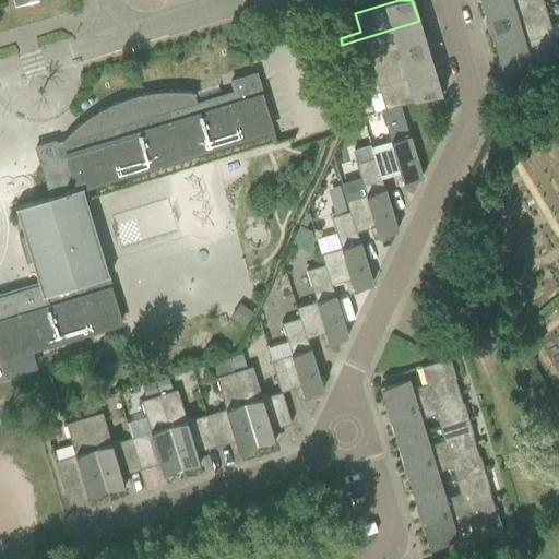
[(487,0),(480,2),(487,26),(545,9),(542,0),(487,0)]
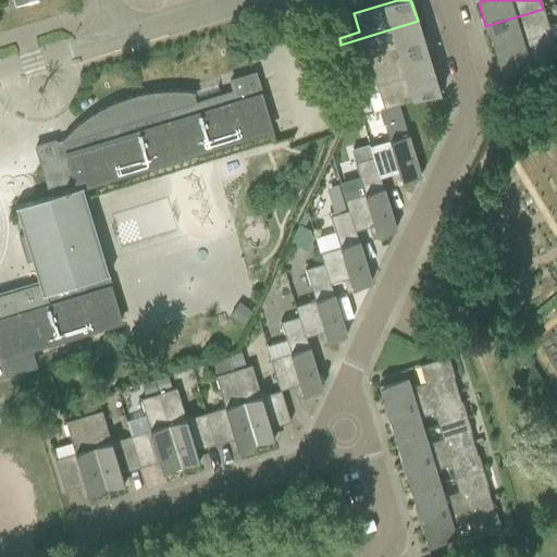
[(543,9),(485,26),(493,50),(556,29),(556,23),(547,26),(543,9)]
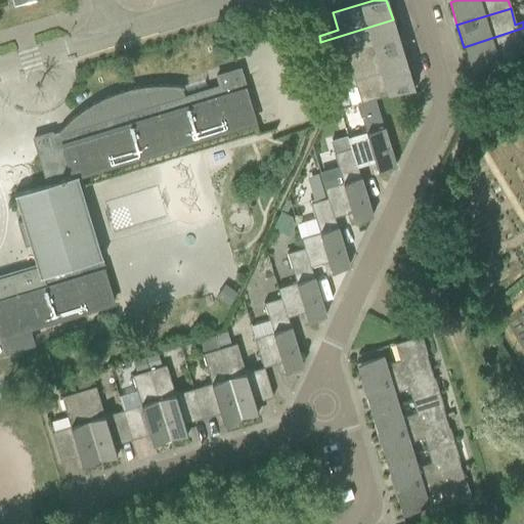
[(399,42),(393,19),(320,42),(322,47),(341,42),(346,58),(399,42)]
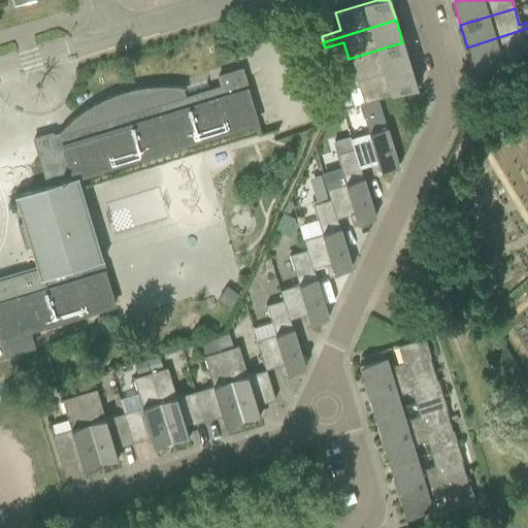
[(527,28),(467,47),(474,69),(471,70),(472,71),(527,54),(523,36),(527,34),(527,28)]
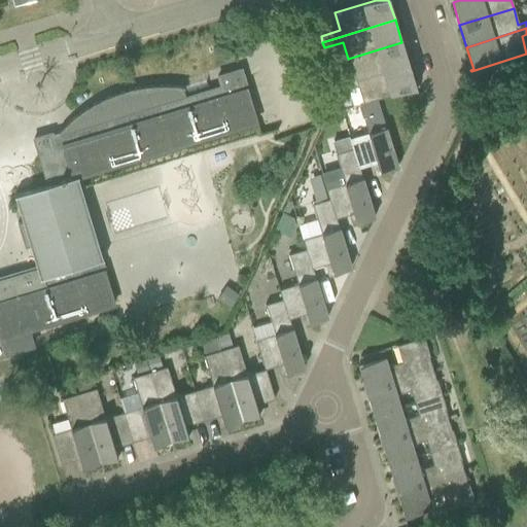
[(401,42),(348,59),(353,75),(335,80),(337,86),(409,65),(401,42)]
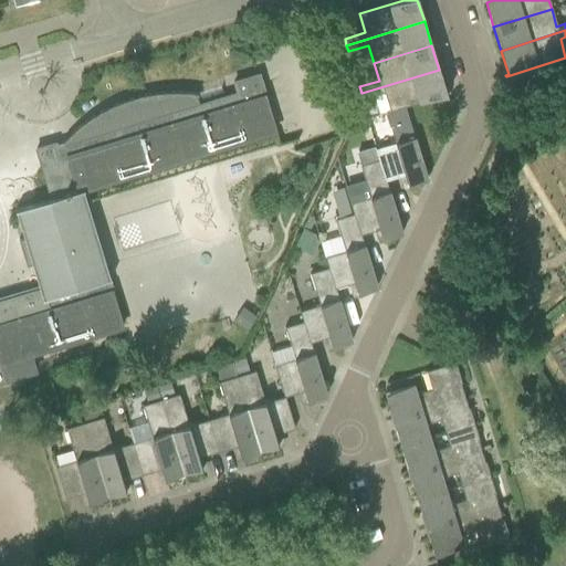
[(439,70),(362,93),(363,100),(384,93),(388,111),(389,111),(405,106),(405,107),(449,93),(449,92),(446,93),(439,70)]
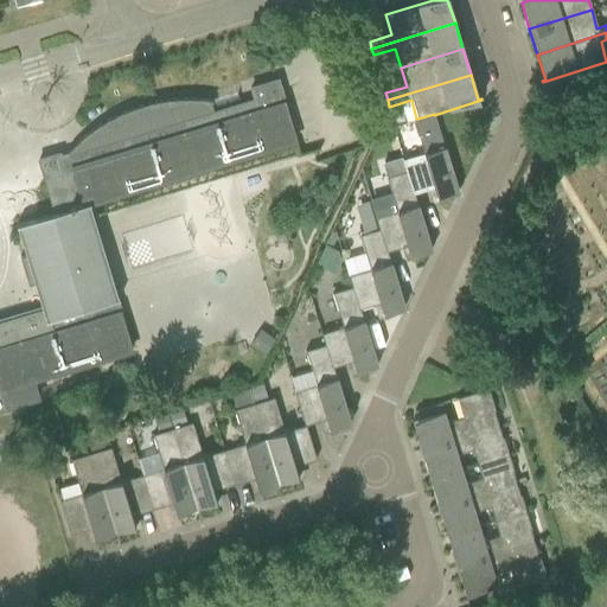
[(88,205),(89,204),(294,142),(282,104),(285,104),(276,81),(250,89),(254,100),(212,112),(210,102),(211,102),(211,101),(187,98),(165,100),(142,104),(121,113),(101,123),(82,136),(66,152),(58,154),(58,153),(38,160),(55,213),(16,225),(16,227),(17,227),(23,246),(26,244),(29,254),(19,257),(27,286),(38,282),(45,307),(0,320),(0,409),(37,398),(32,381),(131,351),(120,314),(119,313),(120,313),(116,300),(119,299),(119,298),(116,299),(88,205)]
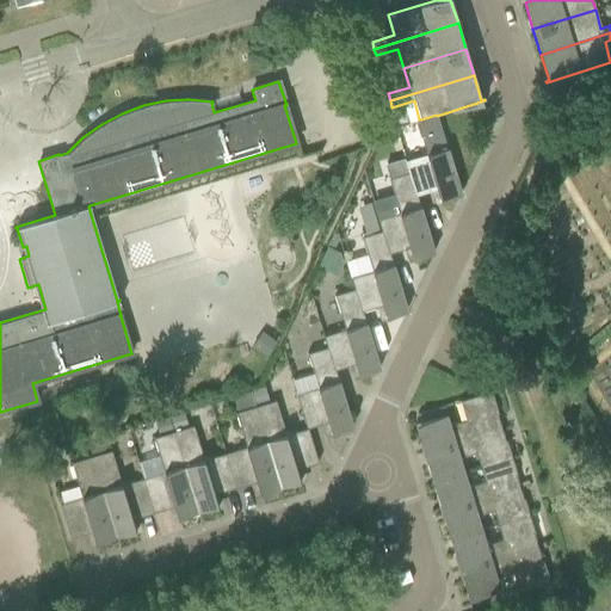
[(420,119),(419,119),(415,121),(426,154),(403,161),(407,173),(408,172),(415,196),(436,189),(439,199),(461,193),(437,116),(437,115),(420,119)]
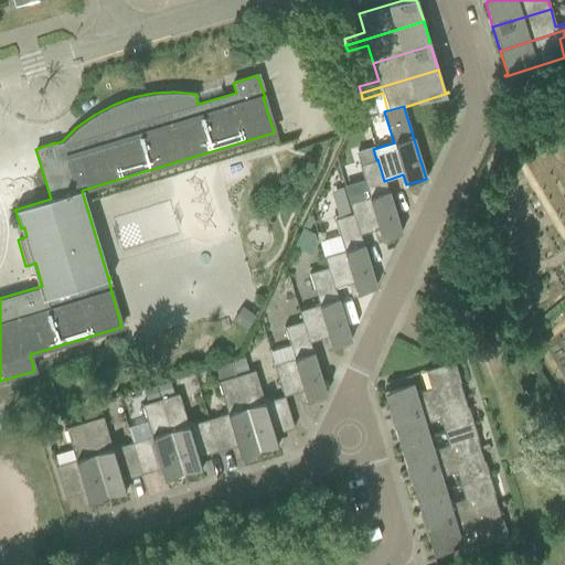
[(377,159),(376,160),(359,164),(369,196),(349,203),(352,213),(359,235),(360,234),(379,228),(381,238),(401,233),(384,181),(377,159)]
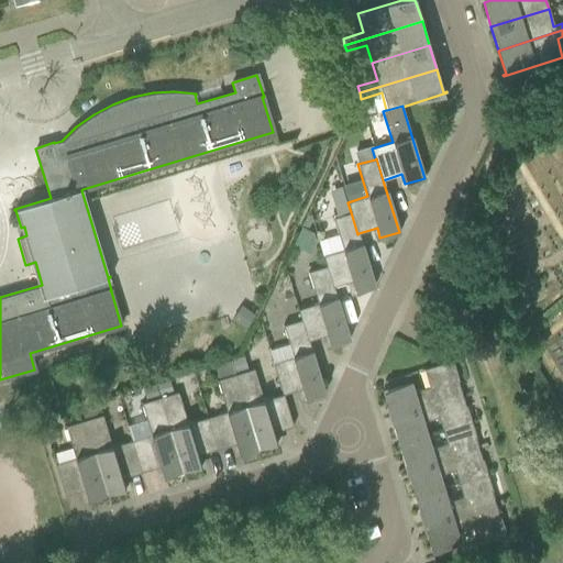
[(351,212),(332,218),(342,250),(322,256),(326,266),(332,287),(333,287),(352,282),(354,291),(374,286),(359,233),(357,234),(351,212)]
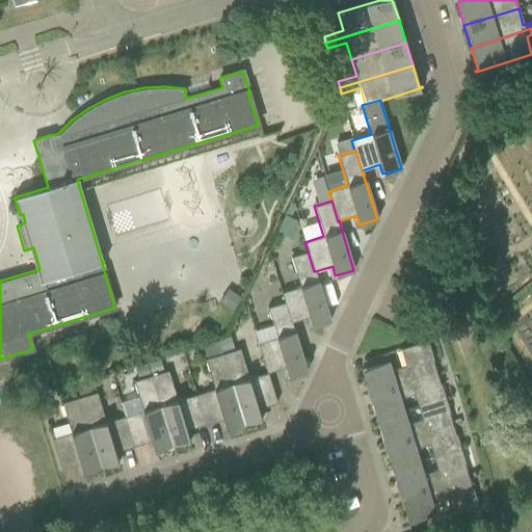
[(291,239),(297,229),(294,220),(284,215),(276,232),(291,239)]
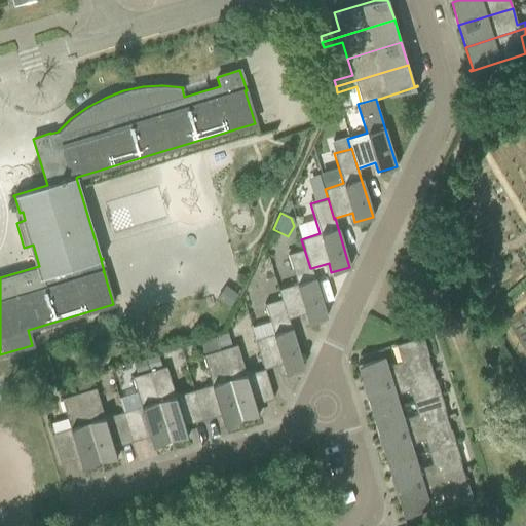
[(304,249),(288,254),(296,284),(277,289),(280,299),(282,299),(288,318),(305,313),(308,323),(326,317),(311,268),(310,268),(304,249)]
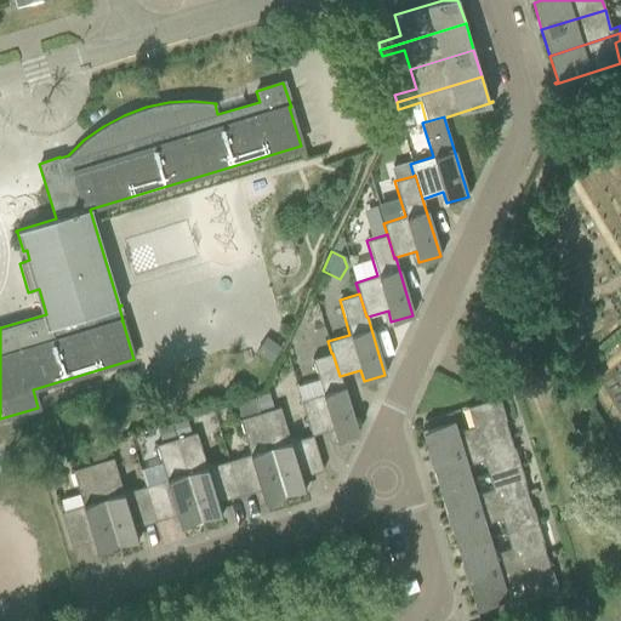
[(266,336),(255,352),(271,363),(281,347),(266,336)]
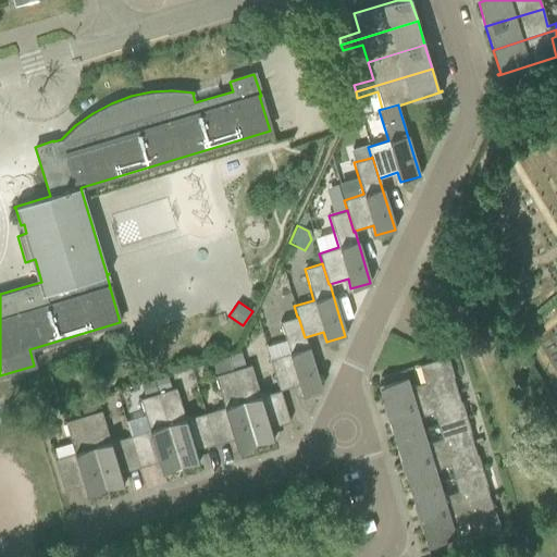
[(280,322),(285,341),(265,347),(279,391),(280,391),(298,384),(301,395),(321,388),(305,337),(298,317),(297,317),(280,322)]
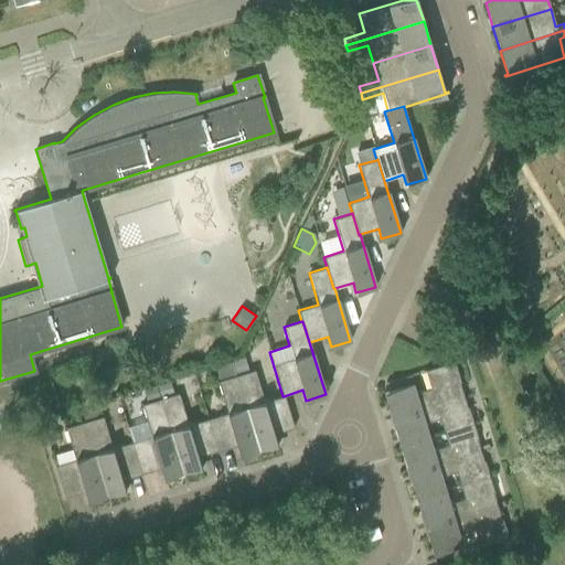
[(232,362),(235,375),(249,372),(245,359),(232,362)]
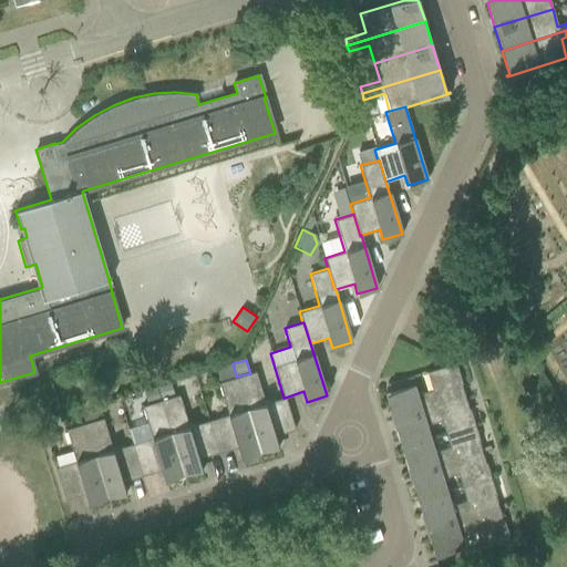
[(236,377),(233,363),(216,369),(220,382),(236,377)]
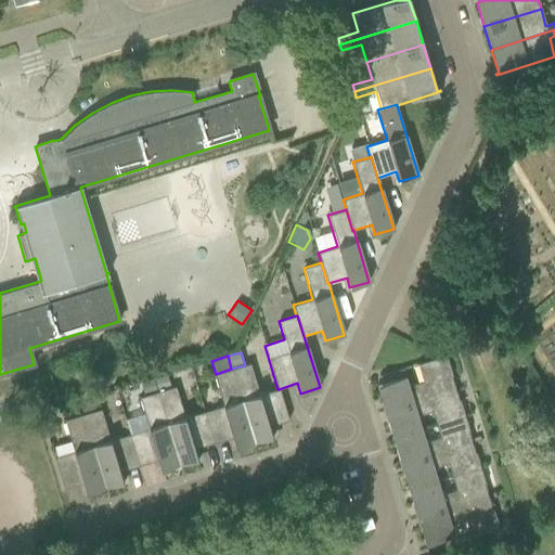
[(378,375),(381,383),(376,385),(385,411),(454,390),(451,376),(452,375),(446,356),(417,364),(423,382),(408,386),(402,369),(378,375)]
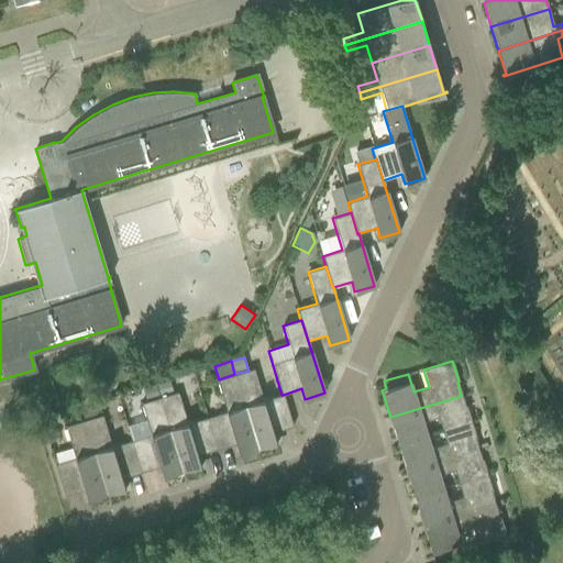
[(249,371),(234,374),(257,448),(276,442),(273,432),(293,426),(283,395),(282,395),(263,400),(253,368),(249,371)]
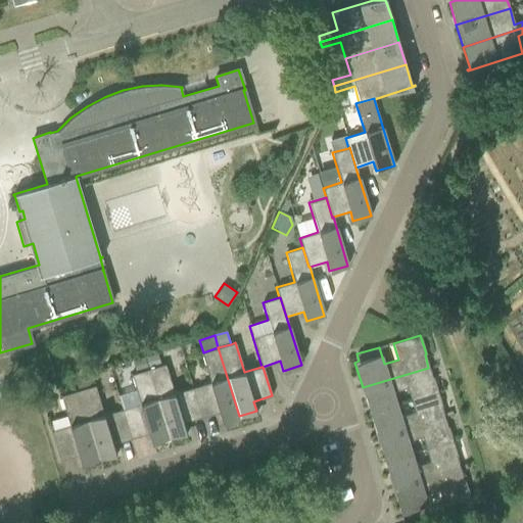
[(218,347),(203,352),(201,353),(209,382),(192,388),(201,418),(219,412),(222,421),(239,416),(218,347)]
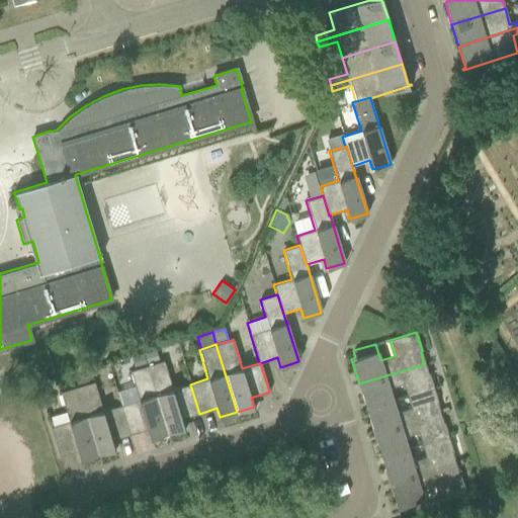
[(153,351),(143,354),(146,363),(156,360),(153,351)]
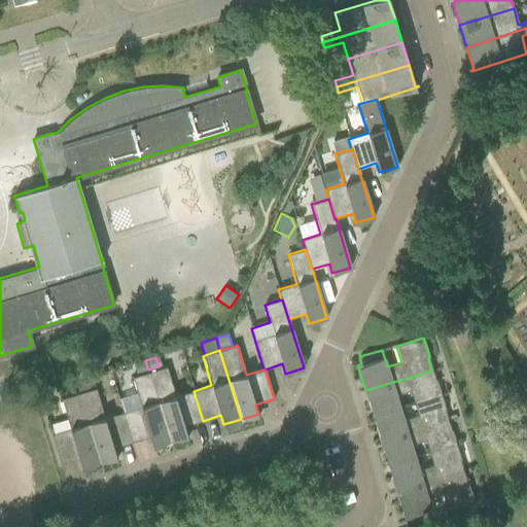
[(148,370),(145,360),(135,363),(138,373),(148,370)]
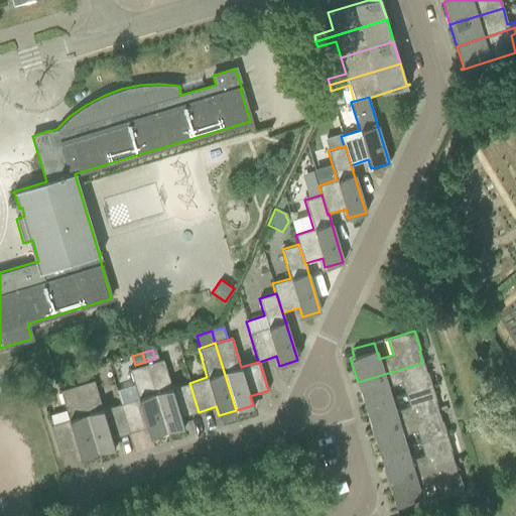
[(199,412),(189,383),(171,388),(162,359),(146,364),(166,431),(183,426),(180,417),(199,412)]
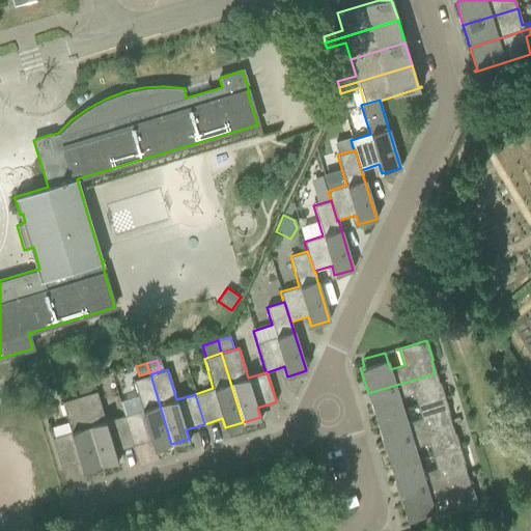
[(435,373),(368,393),(375,418),(402,411),(398,398),(413,393),(417,406),(444,397),(440,383),(438,383),(435,373)]
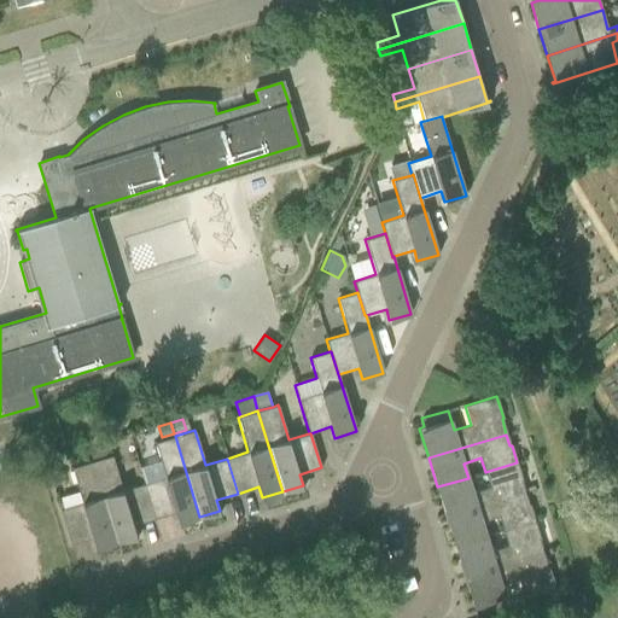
[(199,517),(175,436),(155,443),(164,477),(144,484),(155,519),(175,512),(179,523),(199,517)]
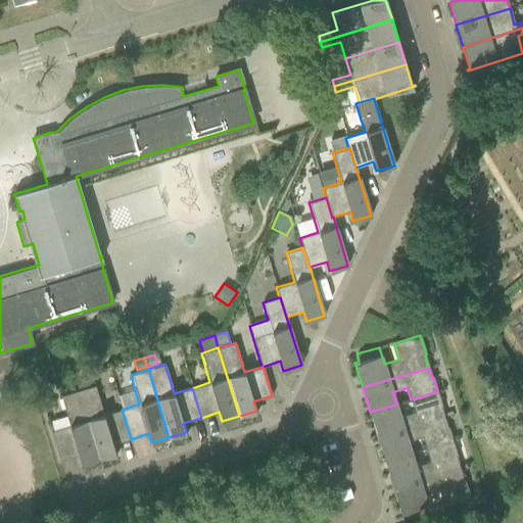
[(86,375),(74,379),(78,390),(89,387),(86,375)]
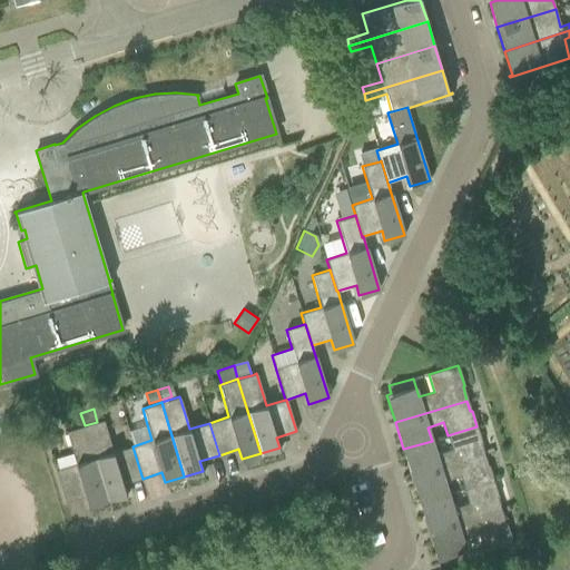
[(102,420),(85,425),(107,500),(126,494),(123,484),(143,479),(133,446),(112,452),(102,420)]
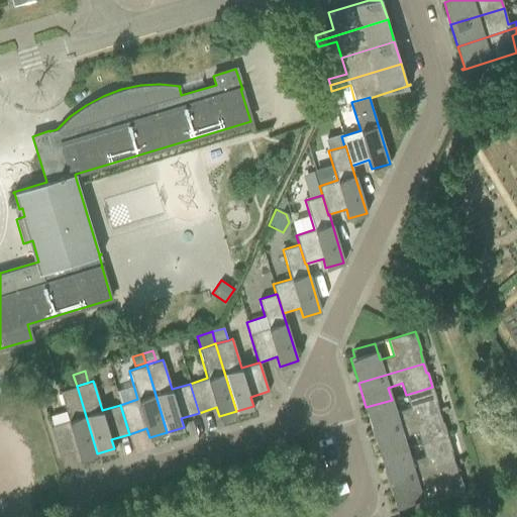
[(97,453),(77,386),(60,392),(69,420),(49,426),(53,436),(59,455),(78,449),(80,458),(97,453)]
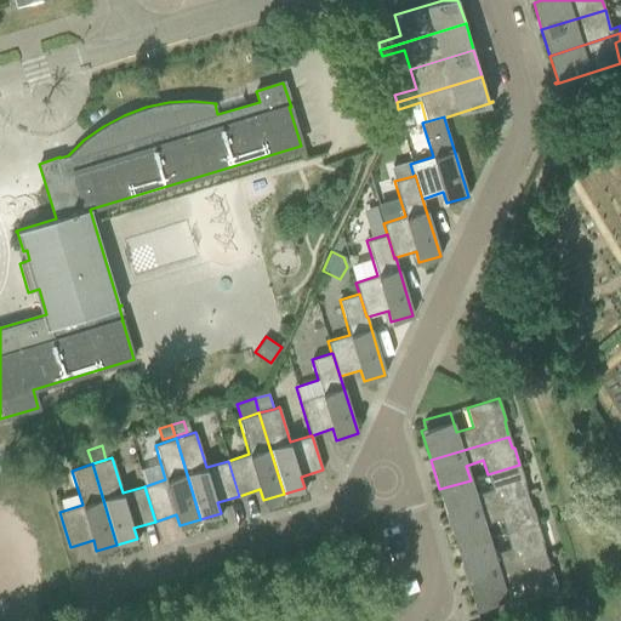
[(471,480),(439,489),(449,519),(527,495),(523,483),(524,483),(519,465),(488,474),(491,490),(476,495),(471,480)]
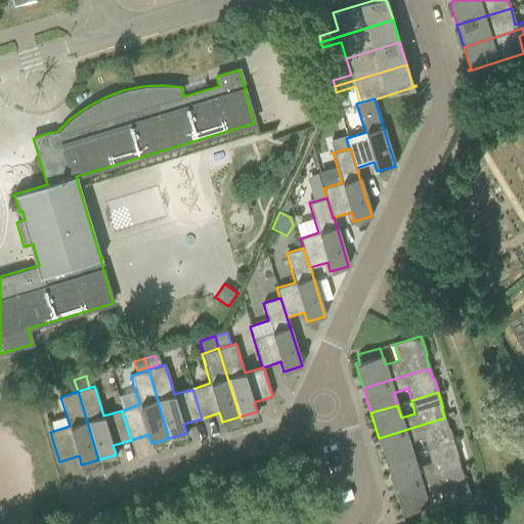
[(447,427),(444,418),(379,438),(386,463),(412,454),(408,442),(423,438),(426,450),(453,442),(448,427),(447,427)]
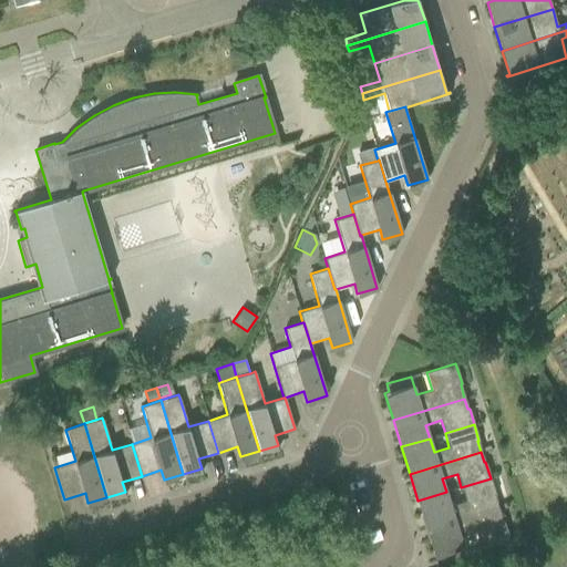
[(446,492),(418,501),(425,527),(497,505),(494,495),(495,494),(491,478),(461,487),(465,501),(450,505),(446,492)]
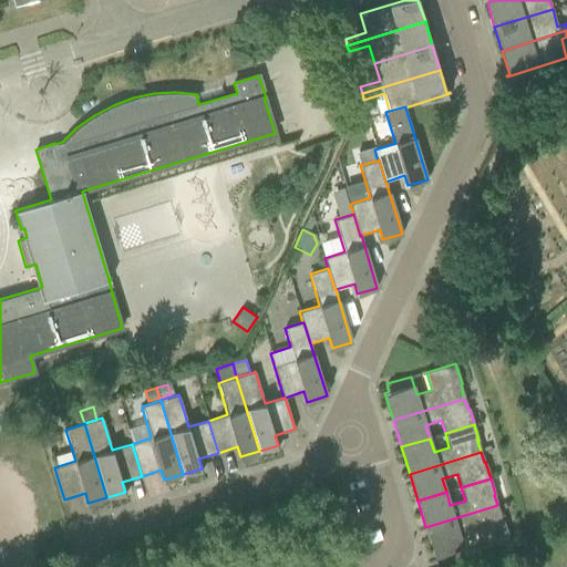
[(497,505),(425,527),(434,555),(439,553),(441,560),(465,554),(460,535),(474,531),(480,549),(509,539),(503,519),(502,519),(497,505)]
